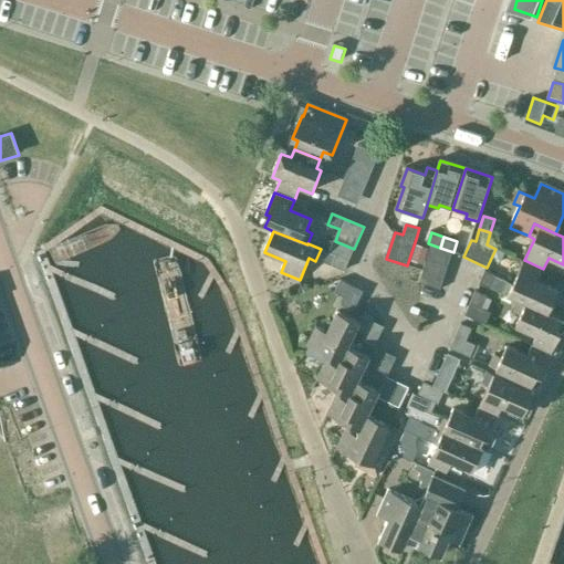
[(325,251),(322,258),(324,263),(345,271),(350,262),(330,253),(325,251)]
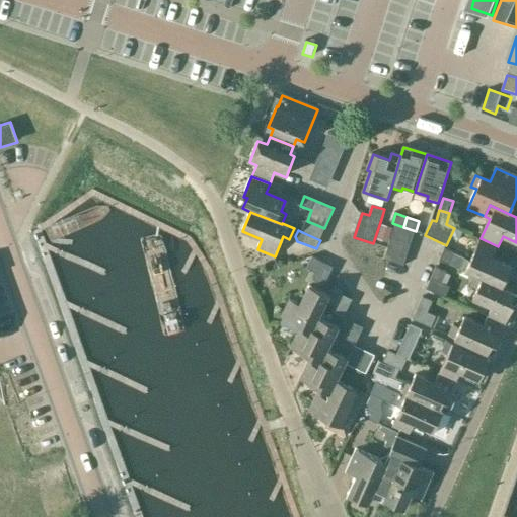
[(476,276),(503,288),(512,268),(493,259),(497,248),(479,241),(470,262),(464,259),(460,270),(476,277),(476,276)]
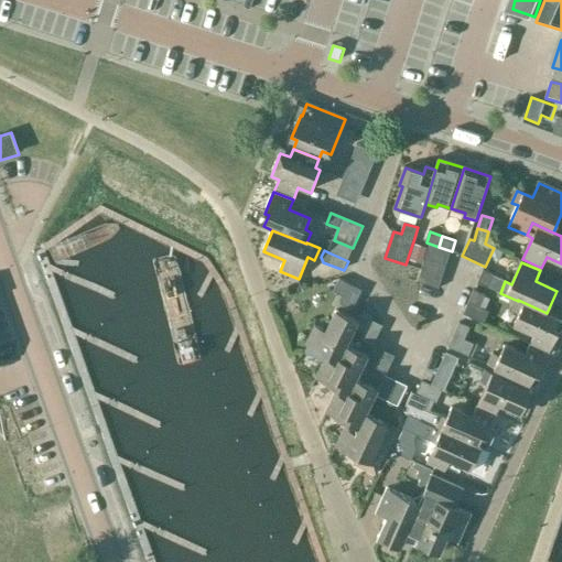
[(488,288),(494,276),(484,270),(478,283),(488,288)]
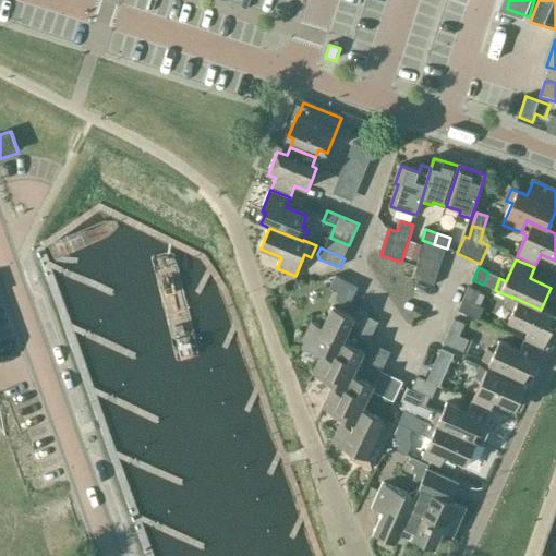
[(340,293),(346,281),(336,277),(330,289),(340,293)]
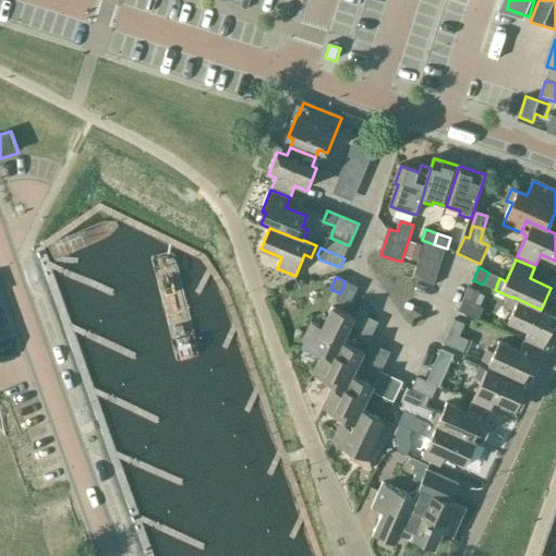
[(474,304),(480,292),(470,288),(463,300),(474,304)]
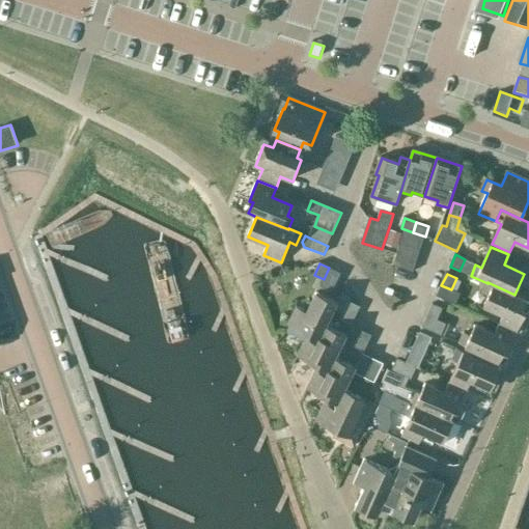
[(527,300),(514,295),(488,282),(488,283),(482,294),(489,296),(483,306),(503,315),(499,325),(517,333),(526,312),(523,310),(527,300)]
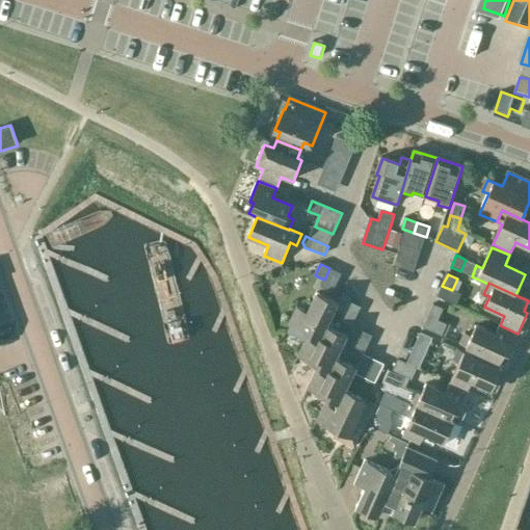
[(327,326),(335,311),(339,303),(317,293),(308,313),(297,308),(289,325),(310,336),(307,341),(317,346),(327,326)]
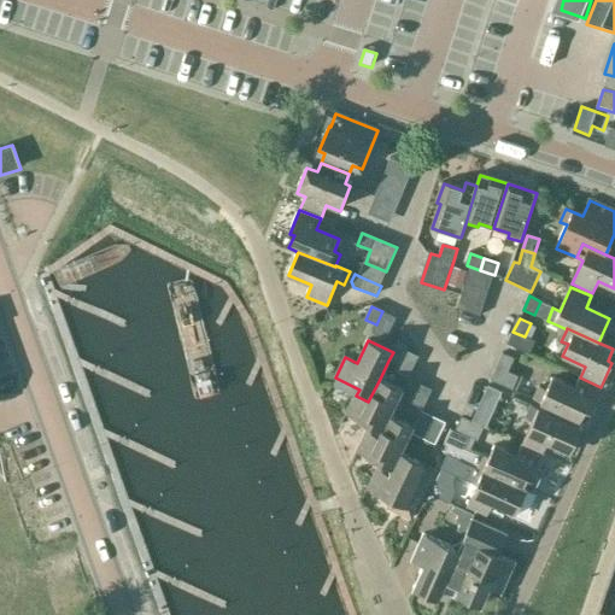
[(393,352),(388,361),(399,365),(405,350),(396,345),(393,352)]
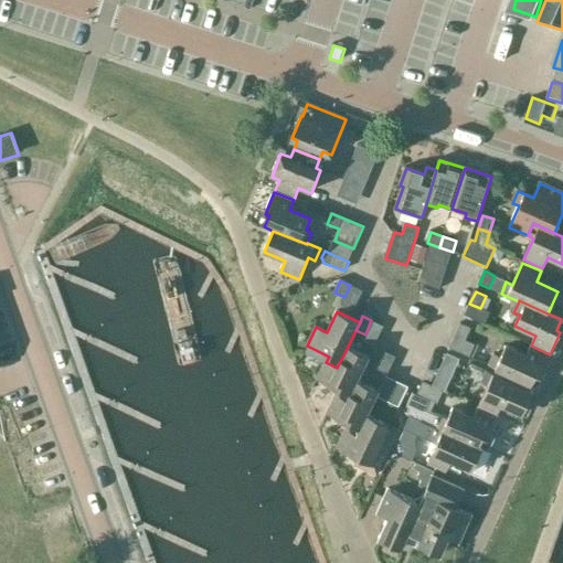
[(466,341),(471,329),(460,324),(455,336),(466,341)]
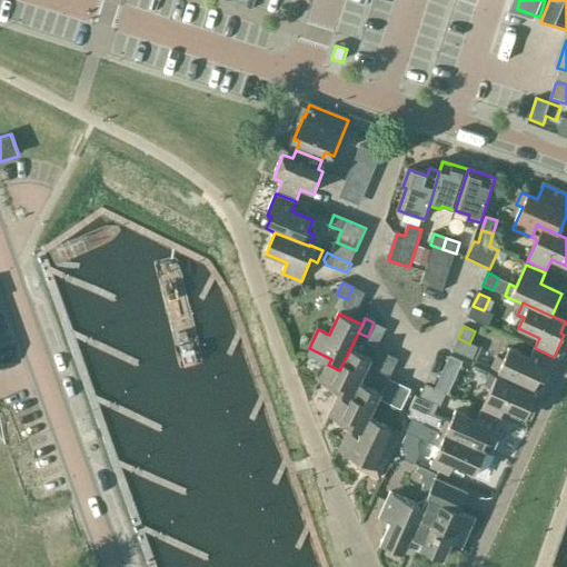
[(544,379),(554,357),(535,348),(530,358),(509,349),(505,360),(498,357),(493,369),(535,388),(540,377),(544,379)]
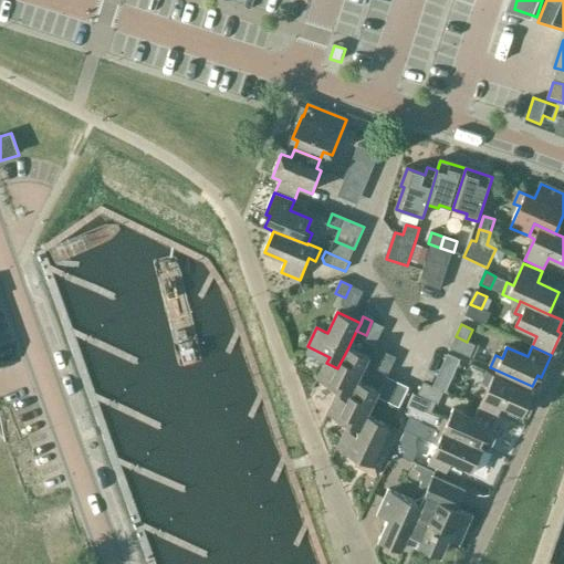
[(358,382),(366,365),(371,357),(348,347),(337,368),(326,363),(317,380),(340,392),(336,397),(347,403),(358,382)]
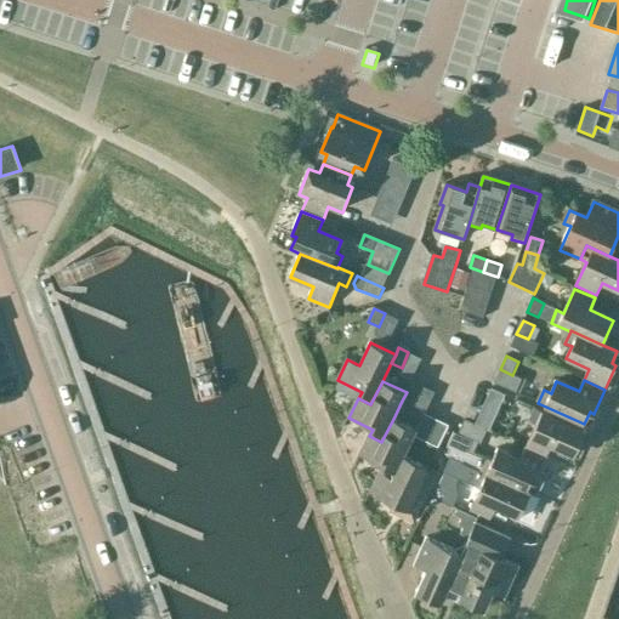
[(407,392),(402,401),(412,405),(419,391),(409,386),(407,392)]
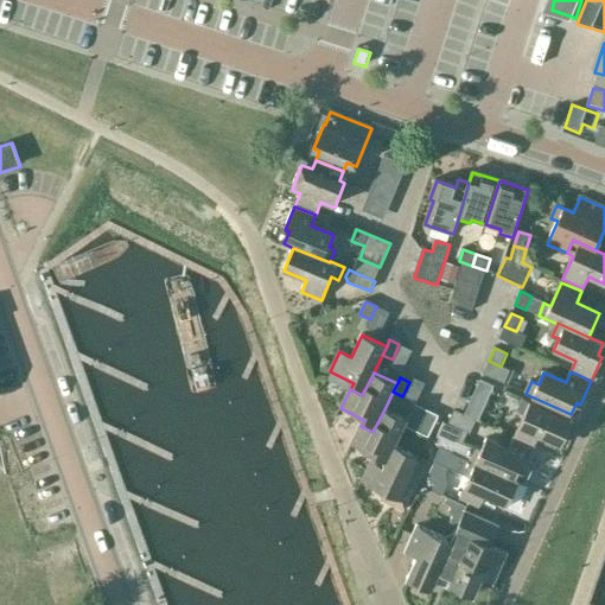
[(456,412),(477,421),(483,407),(489,394),(477,388),(471,402),(462,397),(456,412)]
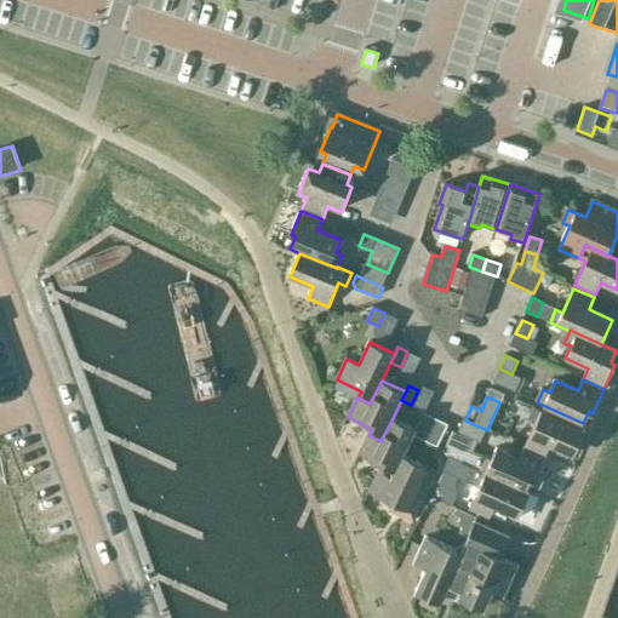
[(536,424),(525,447),(545,456),(550,445),(573,456),(585,430),(534,408),(528,421),(536,424)]
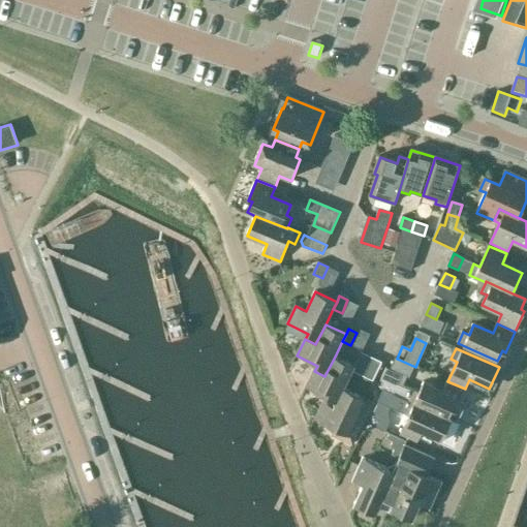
[(344,389),(352,371),(354,367),(335,357),(324,376),(314,371),(306,388),(327,398),(323,403),(334,408),(344,389)]
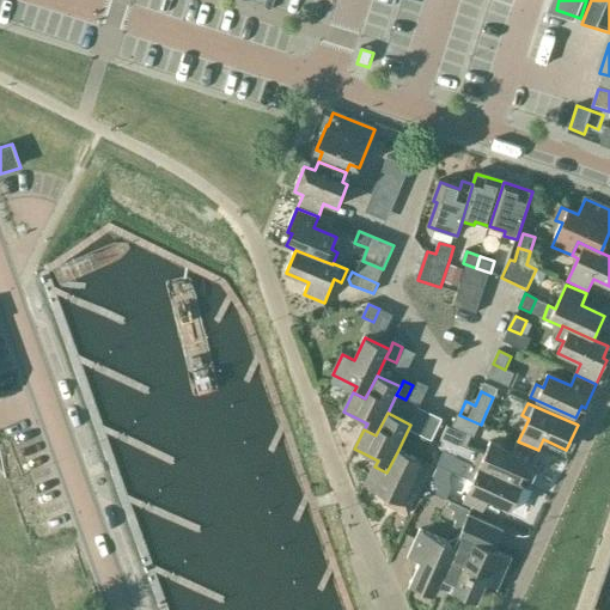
[(445,451),(456,456),(473,463),(479,452),(468,447),(471,437),(474,438),(481,425),(459,415),(452,429),(447,427),(444,434),(438,449),(445,451)]
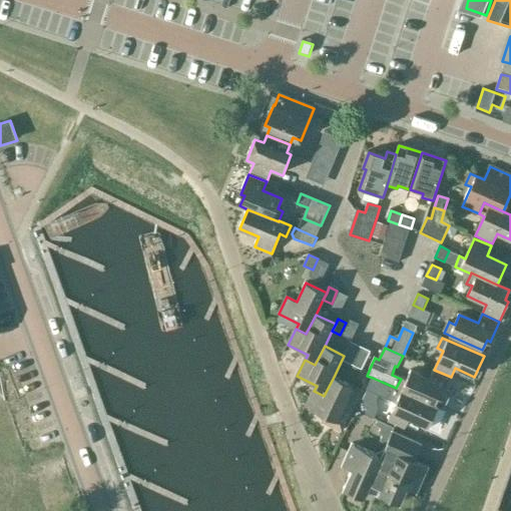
[(401,379),(396,388),(396,389),(435,405),(439,396),(442,398),(451,377),(434,370),(430,380),(411,371),(406,381),(401,379)]
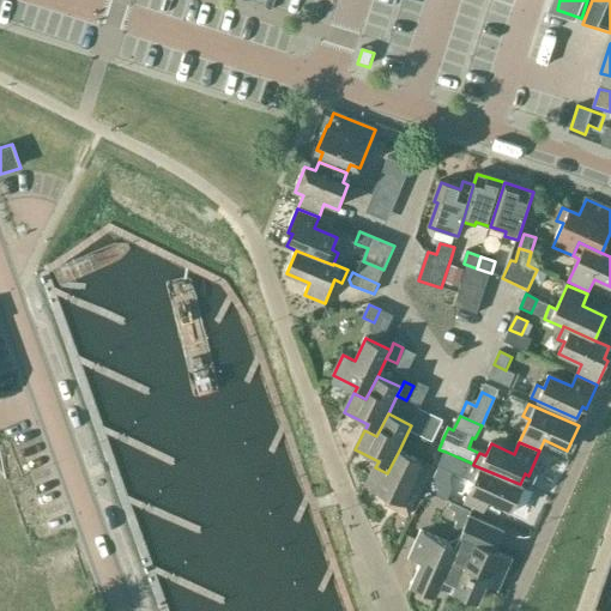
[(433,467),(399,451),(387,473),(375,467),(366,487),(389,498),(386,504),(409,516),(433,467)]
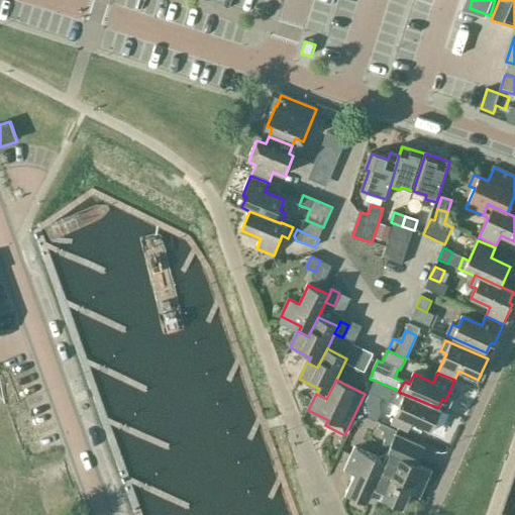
[(385,385),(376,381),(371,392),(380,397),(385,385)]
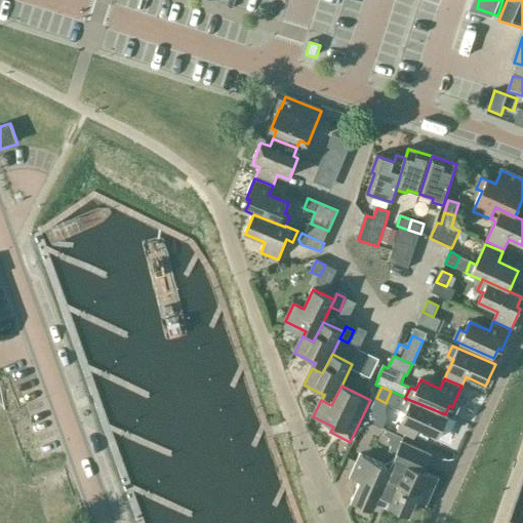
[(445,414),(405,398),(401,408),(406,410),(397,431),(414,439),(419,429),(439,437),(448,416),(445,414)]
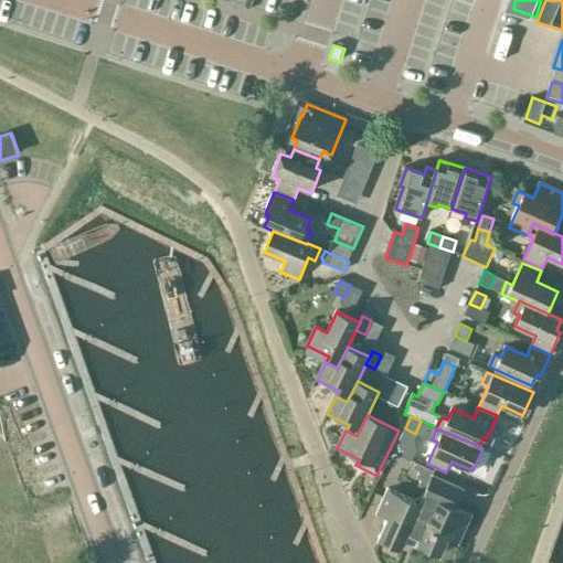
[(433,476),(424,495),(439,501),(424,538),(422,537),(418,545),(442,556),(448,540),(459,544),(473,516),(456,508),(464,490),(433,476)]
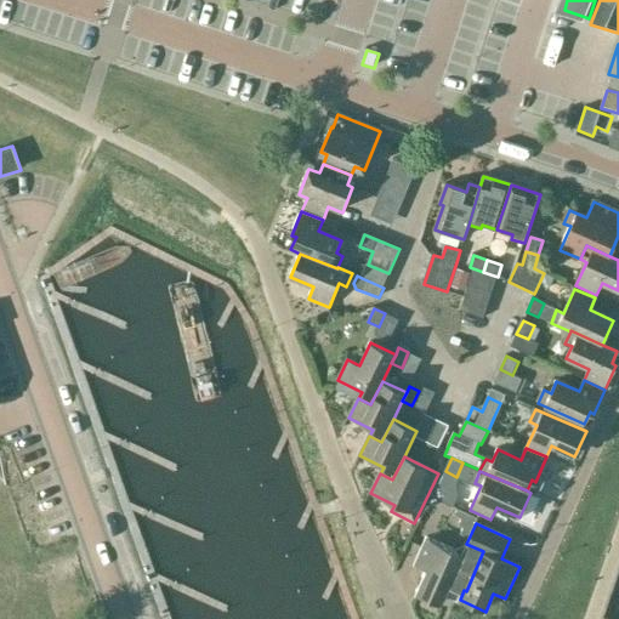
[(483,551),(466,544),(461,554),(427,538),(415,564),(427,571),(416,594),(442,605),(450,584),(464,590),(466,591),(483,551)]
